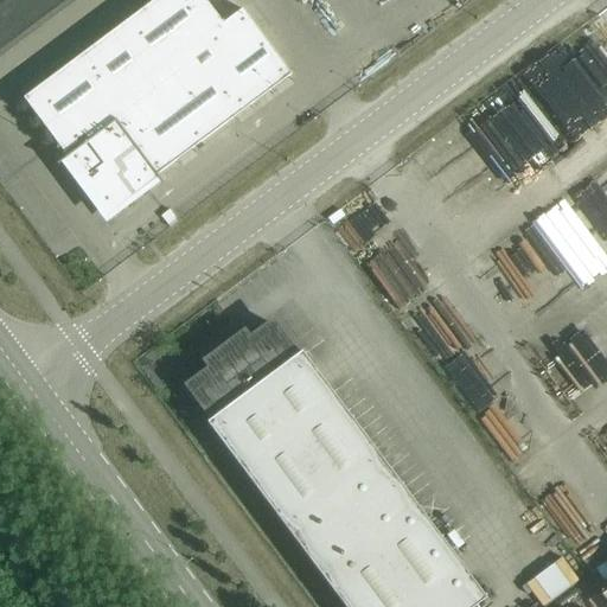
[(13,0),(0,7),(0,36),(7,49),(69,16),(61,0),(13,0)]
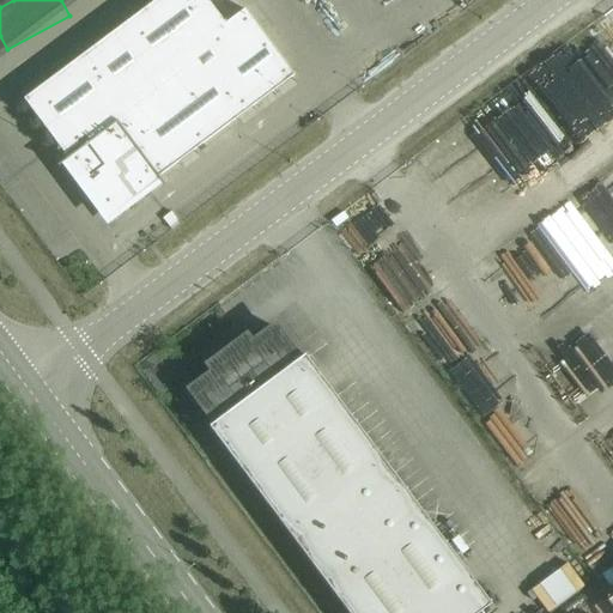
[(225,22),(207,0),(153,0),(23,98),(67,157),(61,162),(62,163),(65,161),(103,211),(114,213),(158,178),(161,182),(162,181),(158,175),(293,74),(243,8),(225,22)]
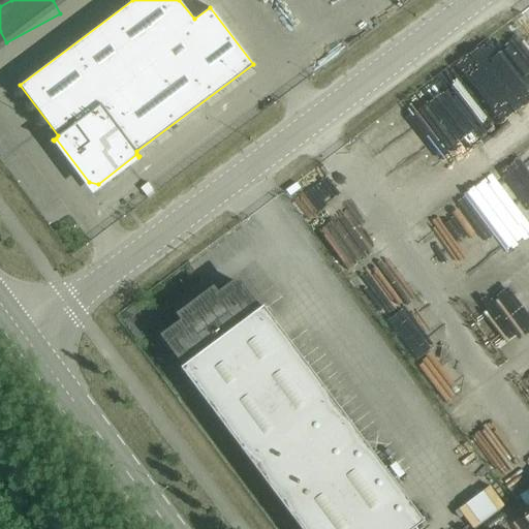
[(255,307),(237,282),(216,297),(212,290),(181,314),(185,320),(164,335),(184,361),(185,360),(187,362),(180,367),(301,528),(411,528),(424,521),(262,305),(256,310),(253,308),(255,307)]
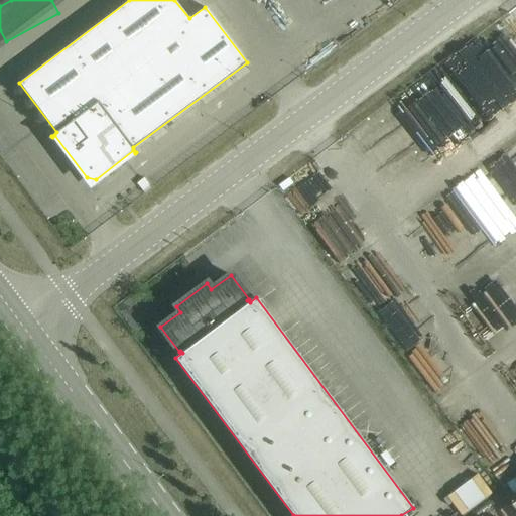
[(492,465),(475,478),(490,498),(507,485),(492,465)]
